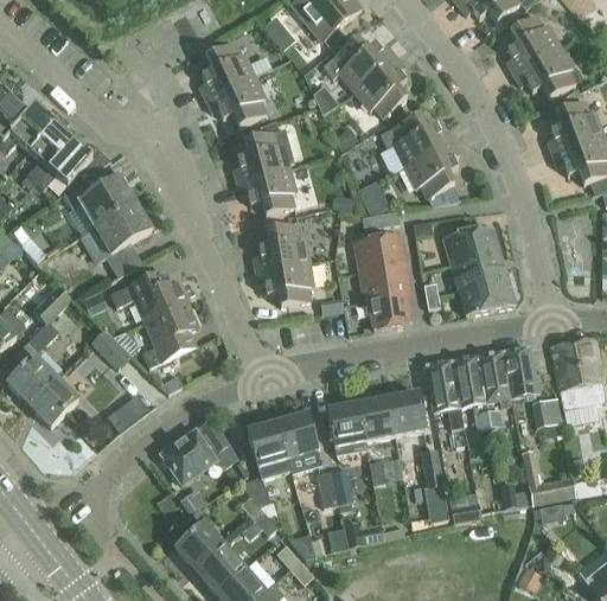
[(295,0),(291,4),(321,40),(362,7),(356,0),(295,0)]
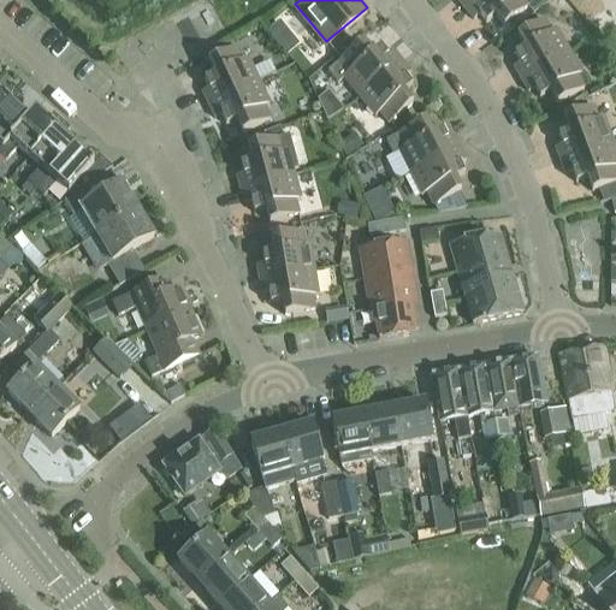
[(467,0),(463,4),(473,15),(478,11),(485,19),(495,11),(504,22),(527,3),(525,0),(467,0)]
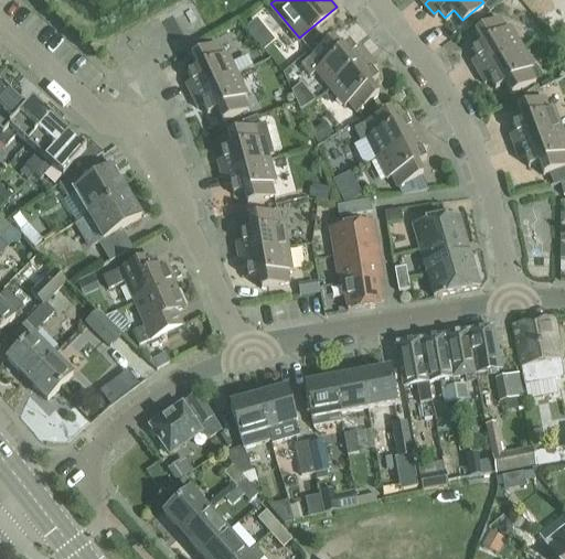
[(477,68),(521,43),(510,23),(504,25),(498,14),(473,29),(480,40),(471,45),(476,54),(470,57),(477,68)]
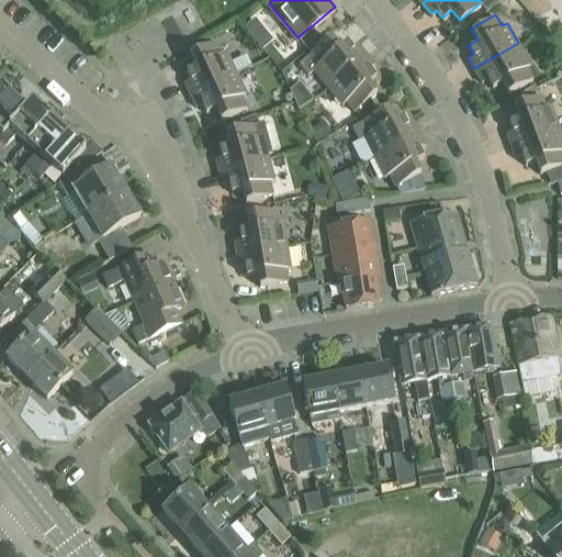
[(329,35),(307,53),(299,62),(307,73),(313,68),(327,85),(366,52),(358,42),(352,46),(346,39),(338,45),(329,35)]
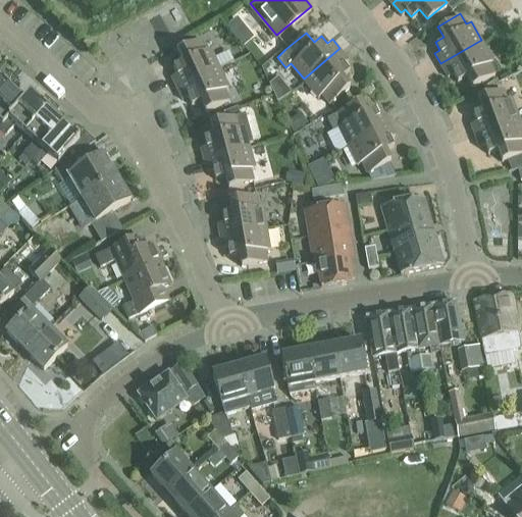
[(176,86),(219,65),(209,46),(205,48),(200,37),(176,48),(181,59),(172,63),(176,71),(170,74),(176,86)]
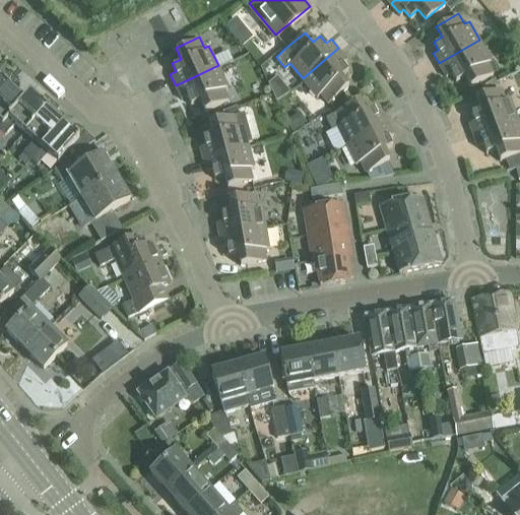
[(491,58),(479,40),(439,63),(445,74),(450,71),(455,78),(464,73),(470,84),(493,71),(486,60),(491,58)]
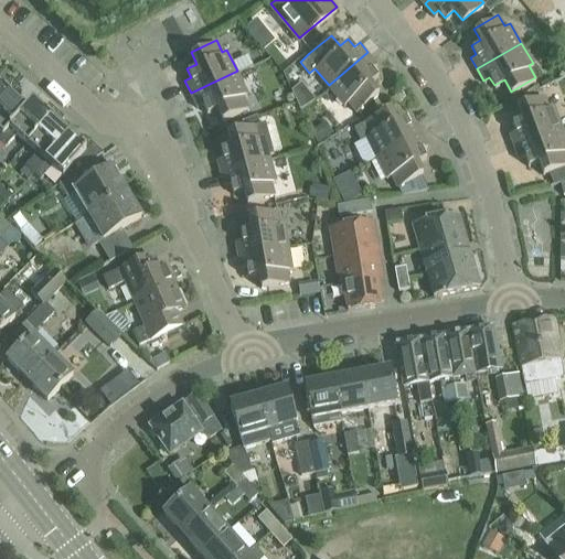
[(368,52),(329,85),(343,103),(348,99),(356,109),(377,92),(369,81),(377,74),(372,66),(376,62),(368,52)]
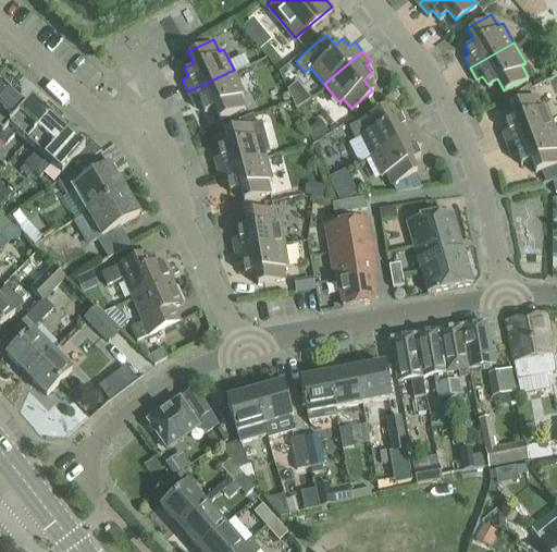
[(244,90),(234,70),(188,92),(194,102),(199,100),(203,109),(213,105),(219,117),(245,105),(238,93),(244,90)]
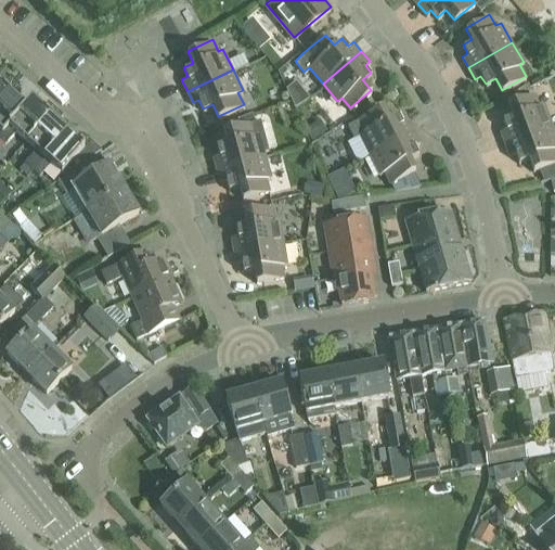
[(0,96),(13,81),(7,75),(0,80),(0,96)]
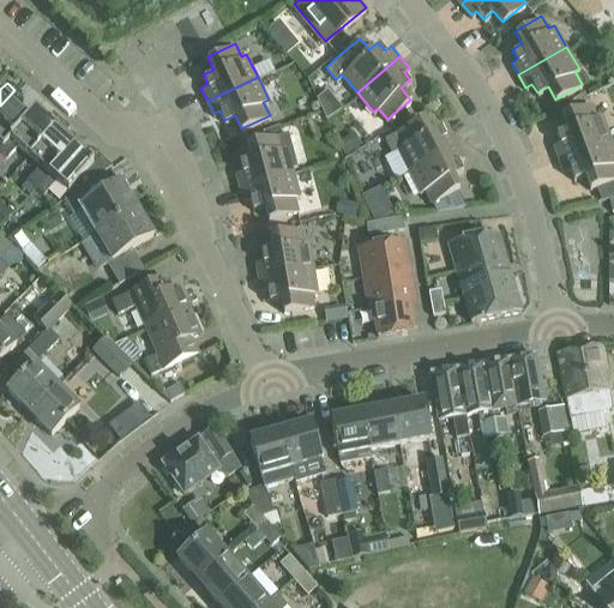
[(14,90),(0,106),(0,144),(26,116),(26,115),(16,106),(23,97),(14,90)]
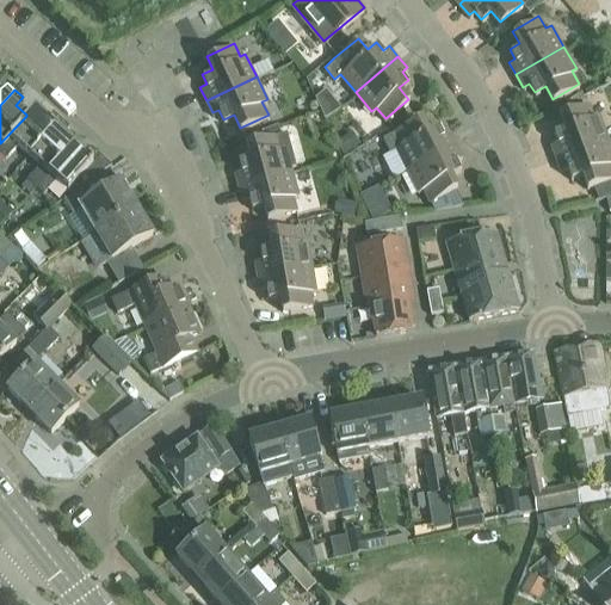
[(555,155),(608,136),(598,112),(593,115),(587,102),(560,112),(565,125),(553,129),(556,140),(550,142),(555,155)]
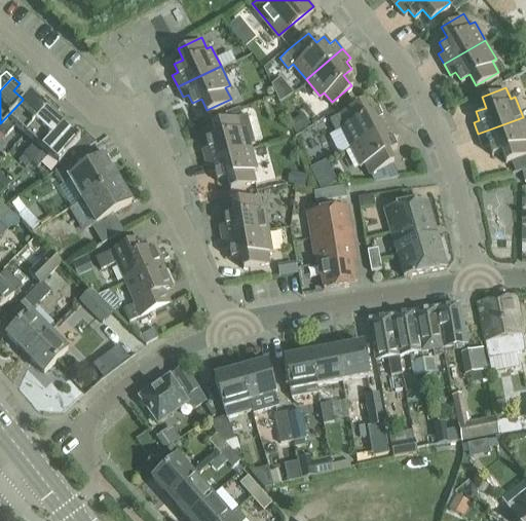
[(29,91),(23,99),(23,100),(0,123),(0,129),(4,135),(14,123),(24,132),(52,100),(45,94),(39,101),(29,91)]
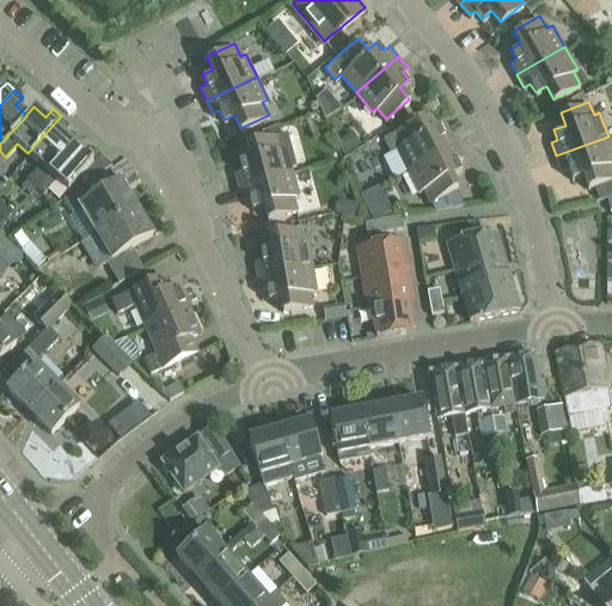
[(61,116),(28,153),(40,164),(28,176),(35,183),(72,142),(61,133),(69,124),(61,116)]
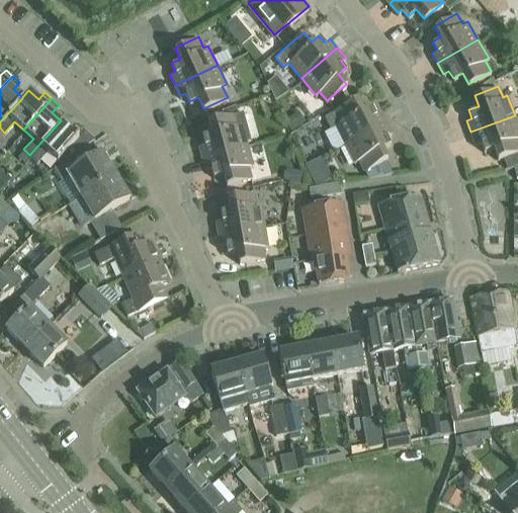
[(344,142),(386,120),(380,109),(375,112),(371,104),(362,109),(356,98),(324,114),(330,126),(335,123),(344,142)]
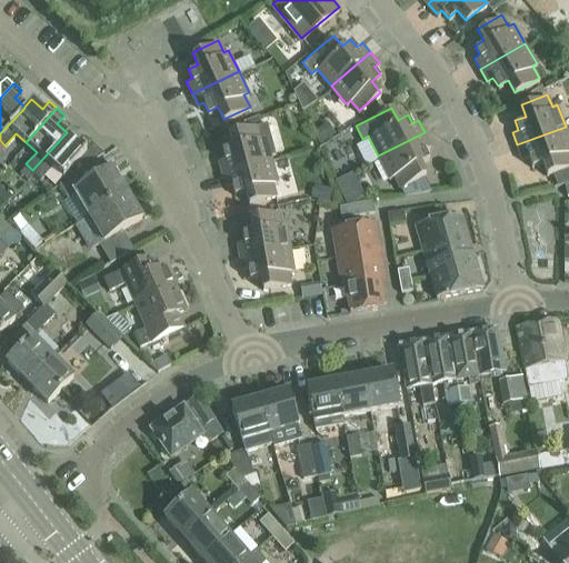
[(267,121),(257,124),(229,131),(232,144),(221,147),(223,157),(218,159),(221,171),(271,157),(270,153),(275,151),(267,121)]
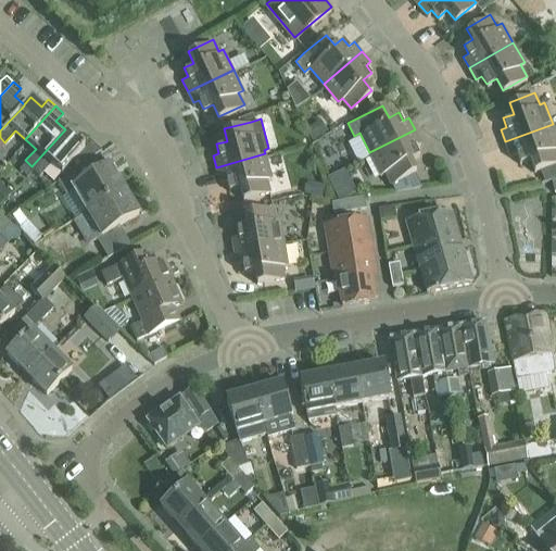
[(555,134),(553,124),(505,141),(509,153),(516,151),(519,161),(530,157),(534,170),(555,160),(555,148),(555,147),(555,134)]
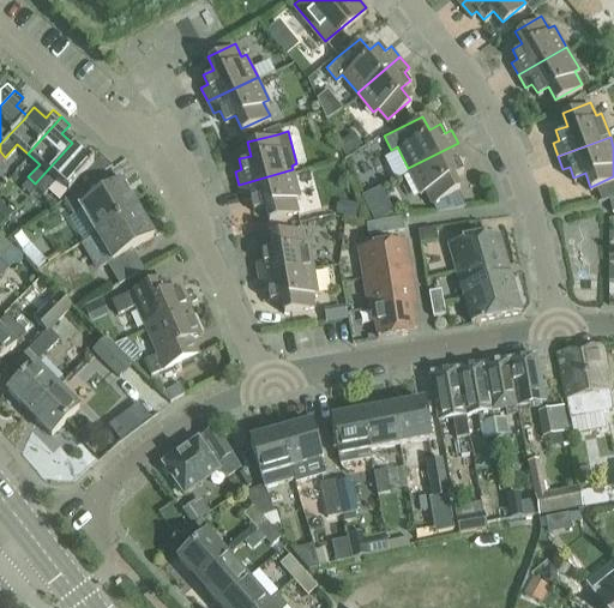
[(72,143),(35,184),(43,192),(55,179),(67,188),(92,161),(100,152),(91,144),(83,152),(72,143)]
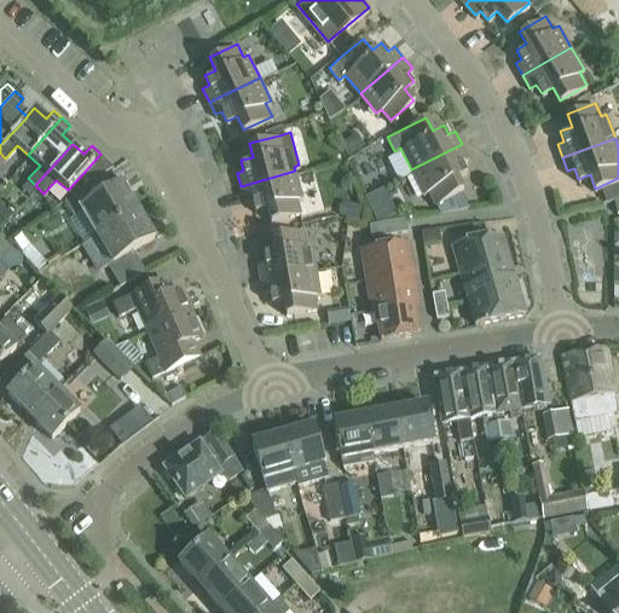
[(468,157),(462,144),(411,169),(422,192),(428,190),(435,202),(462,188),(456,175),(467,169),(462,160),(468,157)]
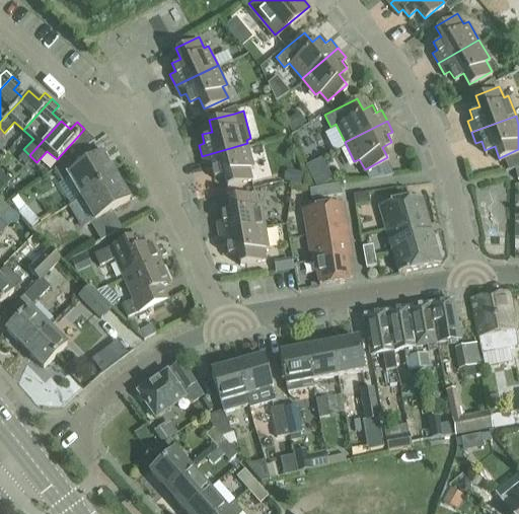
[(81,195),(116,173),(101,151),(94,155),(87,143),(79,148),(54,165),(61,176),(68,172),(81,195)]
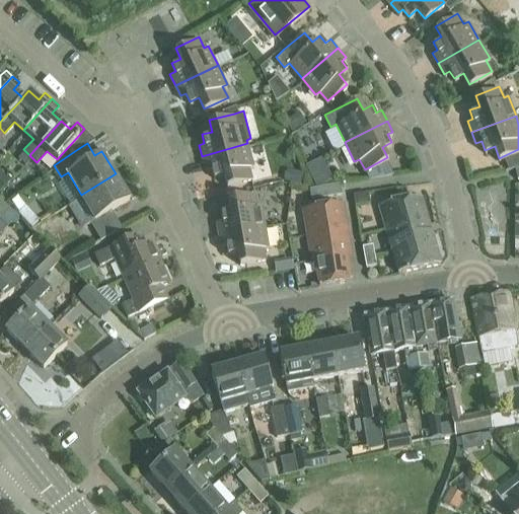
[(253,164),(247,143),(202,156),(205,168),(211,166),(214,175),(223,172),(227,184),(251,176),(248,165),(253,164)]
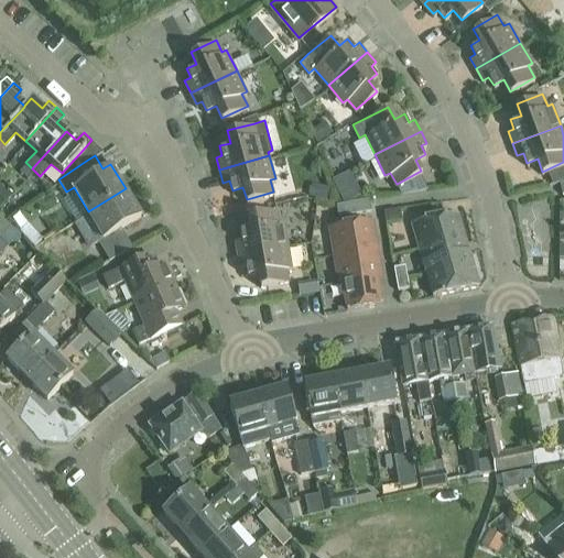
[(349,166),(333,173),(343,196),(359,189),(349,166)]
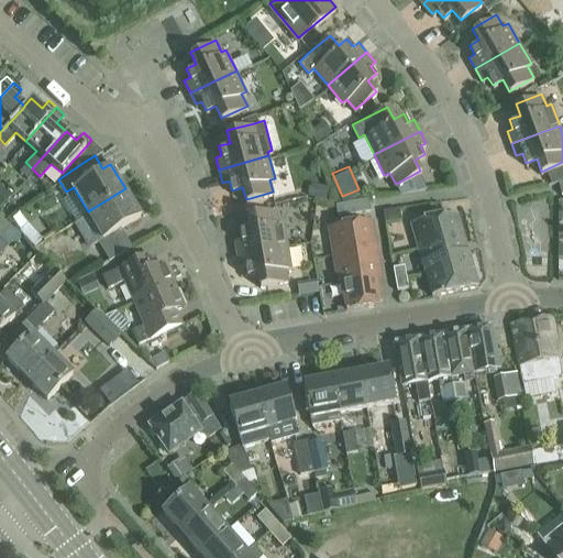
[(140,214),(125,188),(88,211),(101,234),(97,237),(109,258),(131,243),(120,225),(140,214)]
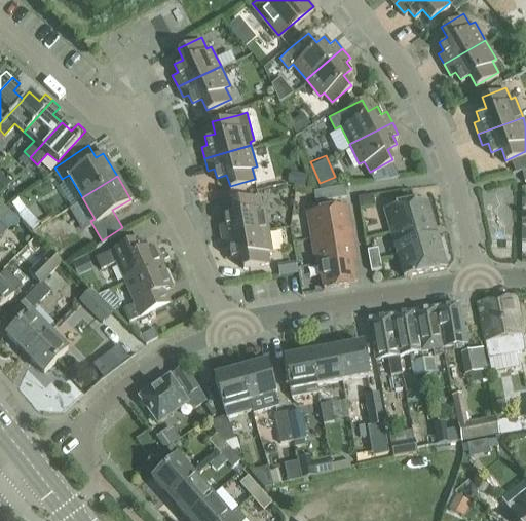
[(345,194),(343,184),(343,183),(333,184),(335,195),(345,194)]
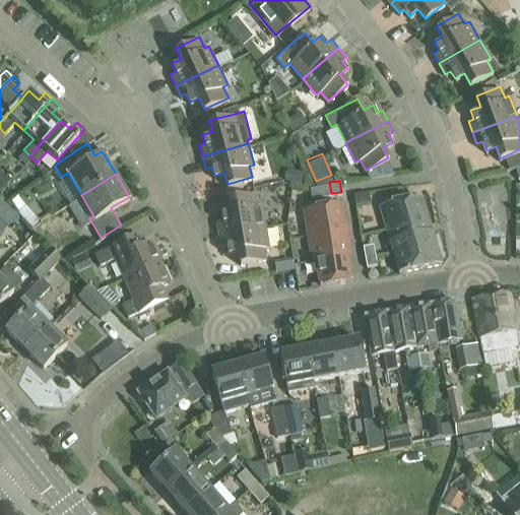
[(329,182),(319,184),(321,195),(331,193),(329,182)]
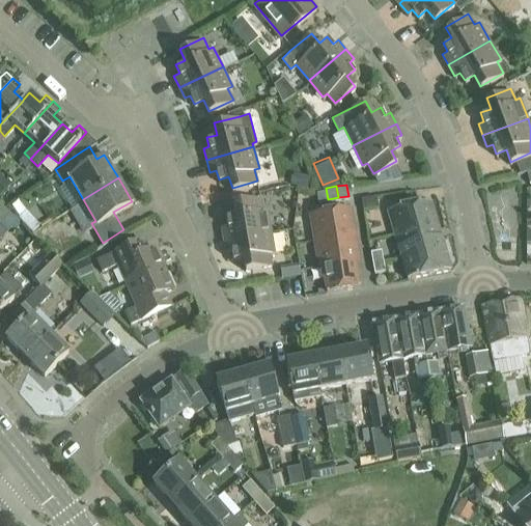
[(328,199),(326,188),(316,190),(317,201),(328,199)]
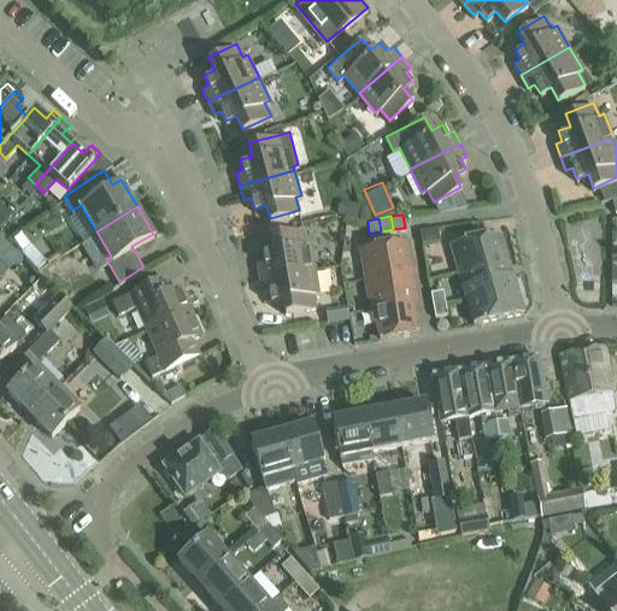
[(439,238),(436,225),(419,228),(421,241),(439,238)]
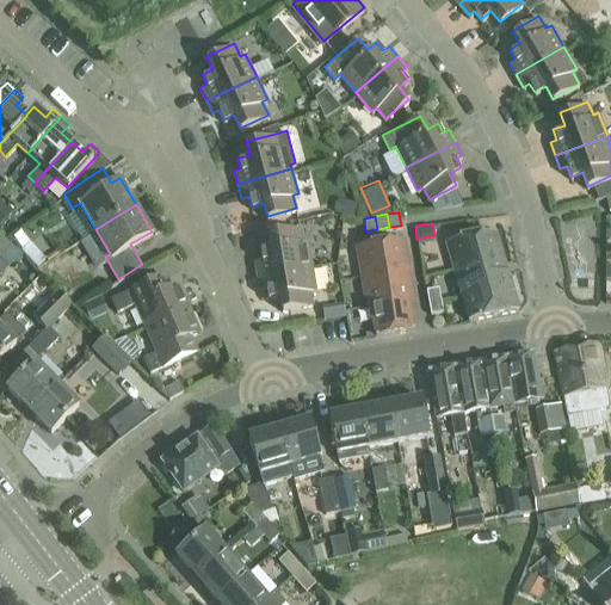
[(257,272),(312,264),(307,239),(301,240),(298,226),(269,230),(271,245),(259,247),(261,258),(254,259),(257,272)]
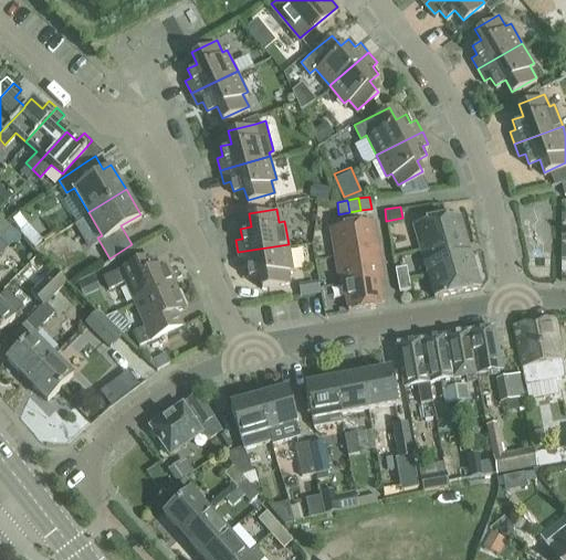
[(0,231),(11,221),(0,210),(0,231)]
